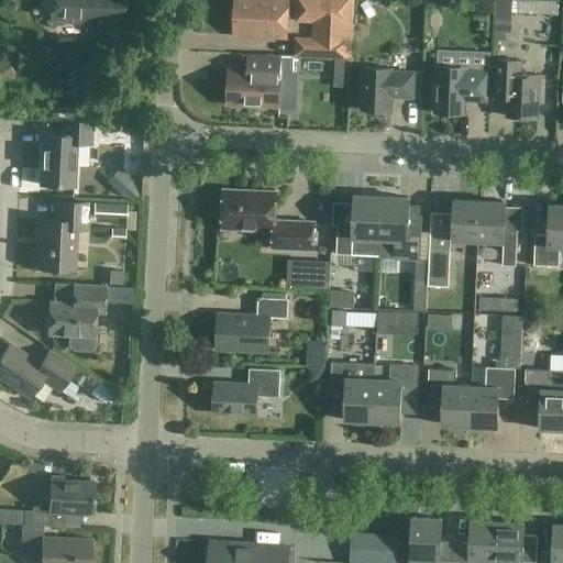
[(51,0),(50,21),(127,24),(128,0),(51,0)]
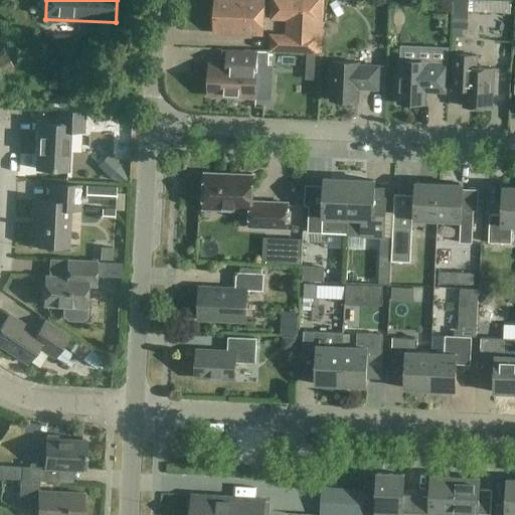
[(264,0),(215,0),(214,33),(263,35),(264,0)]
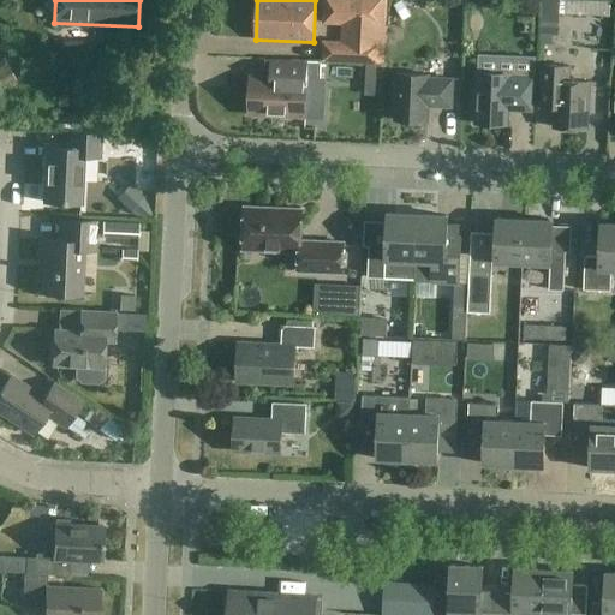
[(341,24),(341,43),(323,42),(322,63),(352,64),(352,45),(380,46),(381,25),(372,25),(372,0),(327,0),(326,24),(341,24)]
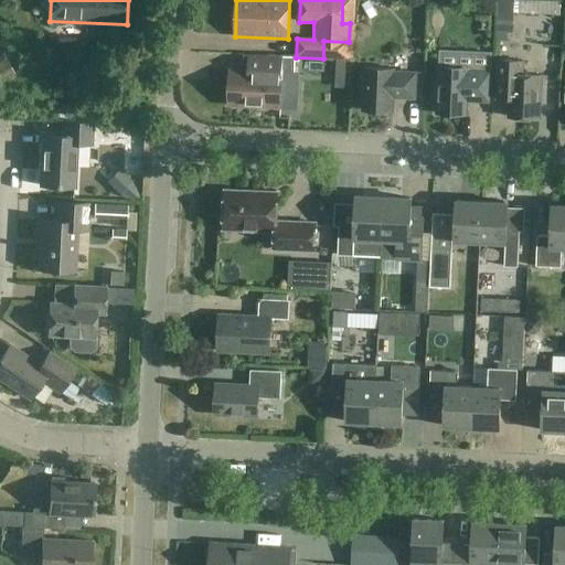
[(295,73),(296,56),(268,55),(249,55),(249,71),(230,70),(228,106),(280,108),(283,72),(295,73)]
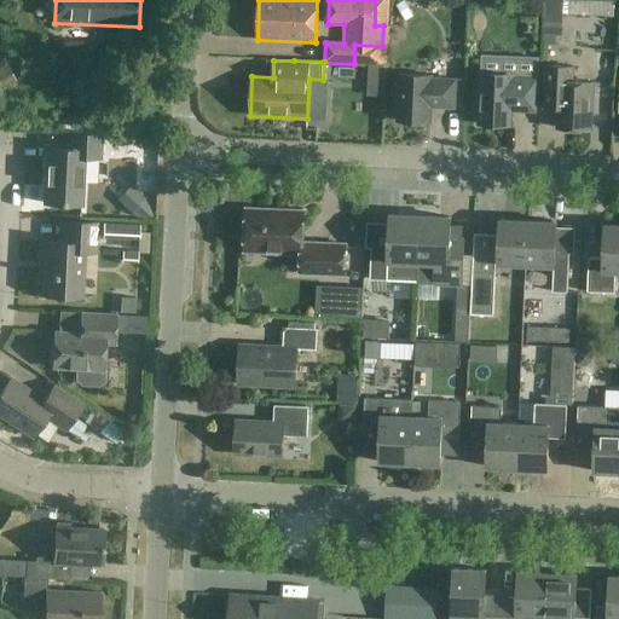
[(0,86),(15,79),(7,65),(0,69),(0,86)]
